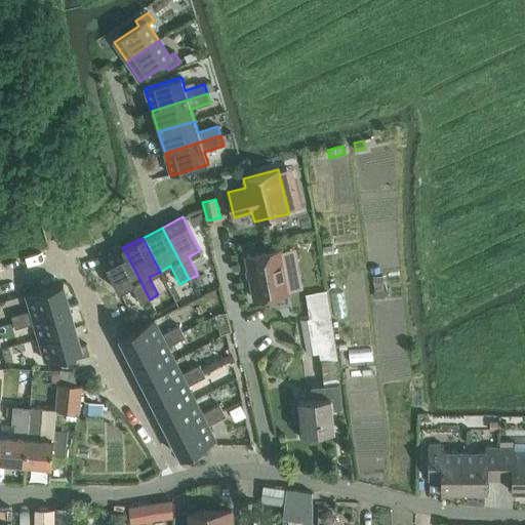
[(150,299),(123,247),(103,258),(119,292),(131,286),(140,304),(150,299)]
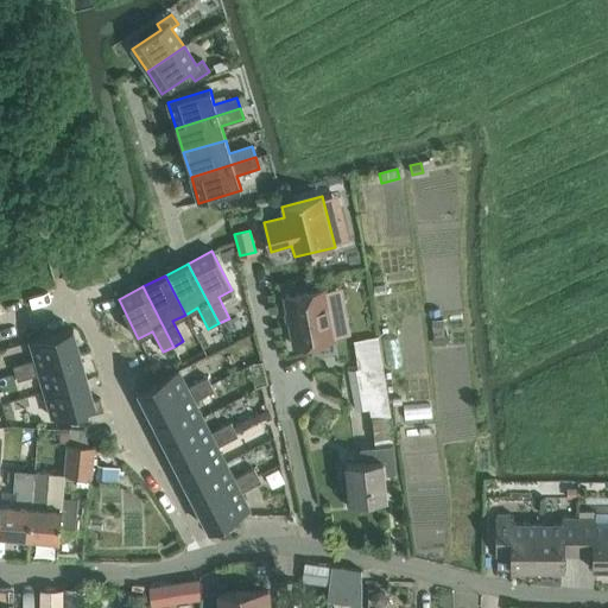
[(325,290),(285,297),(295,347),(335,339),(335,337),(349,335),(341,287),(325,291),(325,290)]
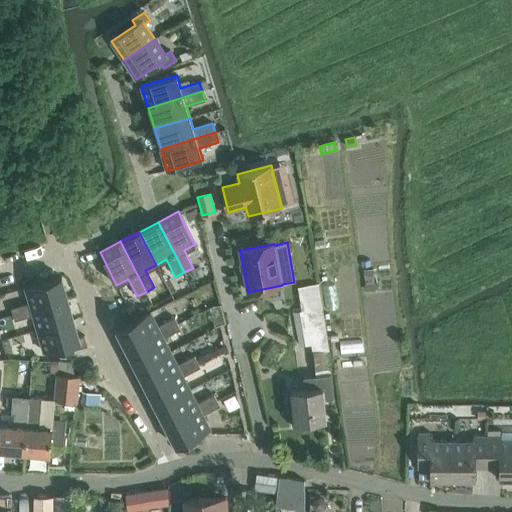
[(374,270),(364,270),(366,291),(374,291),(373,279),(374,279),(374,270)]
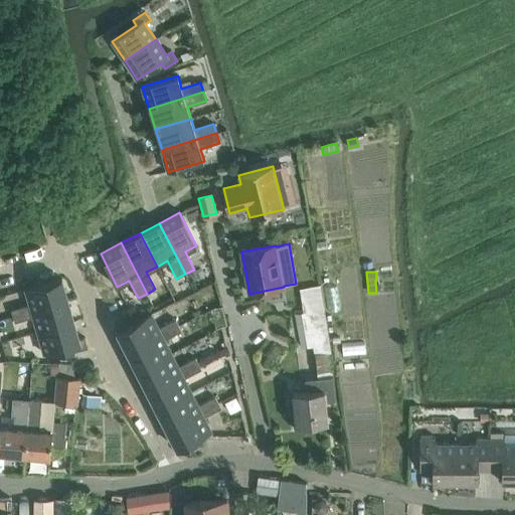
[(30,305),(21,308),(24,320),(34,318),(32,311),(67,301),(61,279),(26,290),(30,305)]
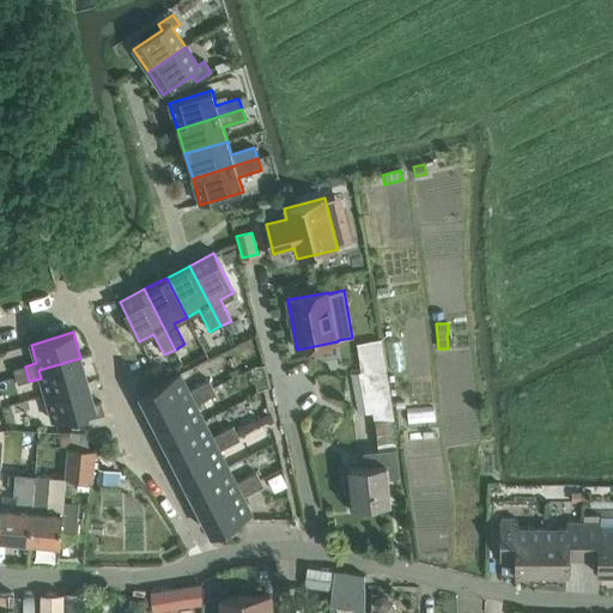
[(374,412),(375,422),(390,420),(392,419),(380,340),(357,344),(360,374),(352,375),(359,414),(374,412)]
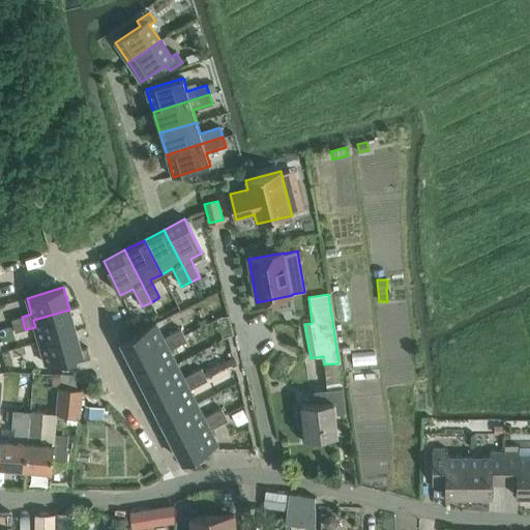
[(33,320),(35,327),(39,342),(76,331),(69,310),(33,320)]
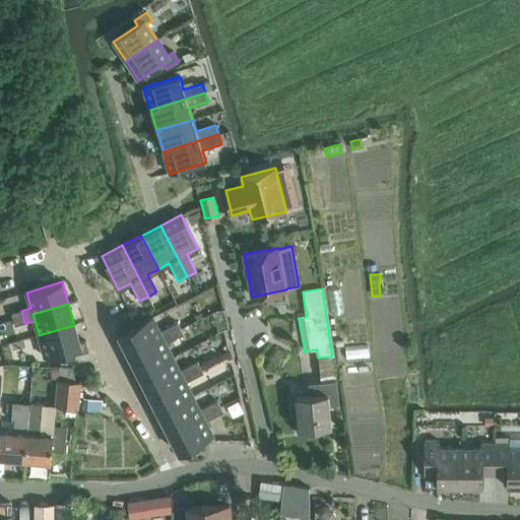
[(24,323),(21,311),(11,314),(15,326),(24,323)]
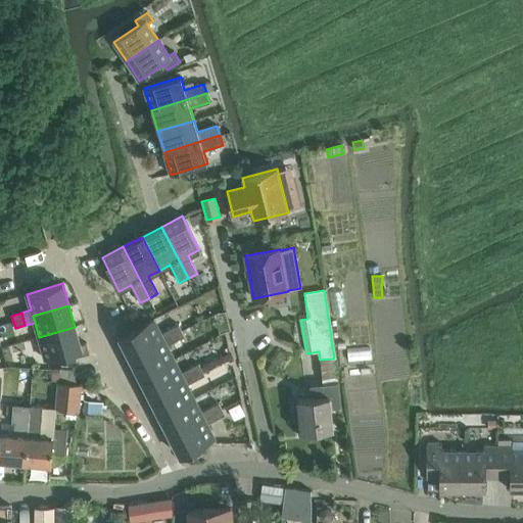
[(120,336),(130,357),(163,340),(160,334),(153,320),(120,336)]
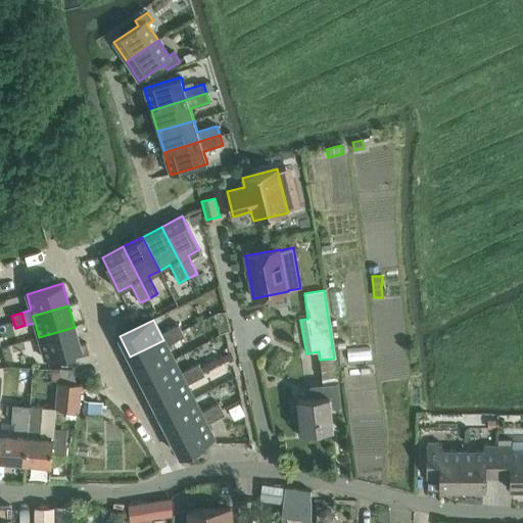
[(179,325),(170,329),(176,341),(185,336),(179,325)]
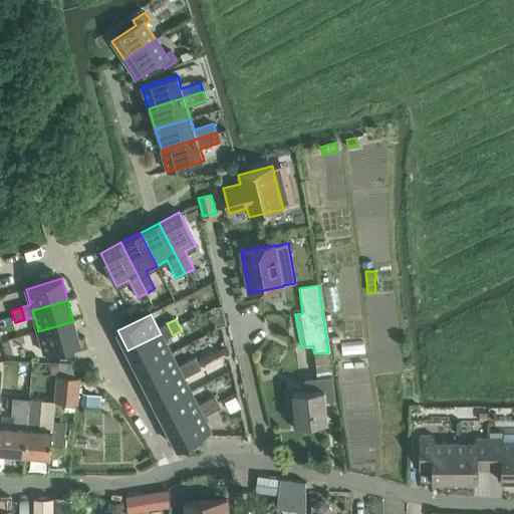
[(73,321),(38,331),(44,353),(72,345),(73,351),(88,347),(85,337),(78,339),(73,321)]
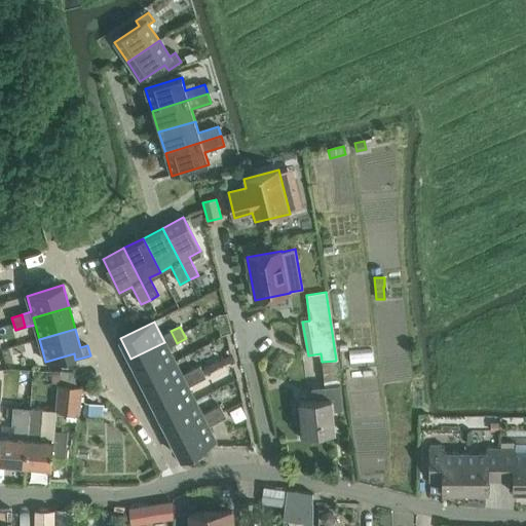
[(164,342),(130,359),(141,379),(175,362),(167,347),(177,343),(171,331),(161,336),(164,342)]
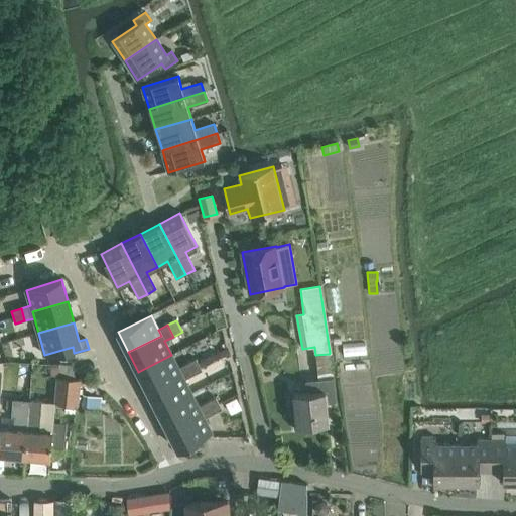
[(329,354),(315,355),(317,374),(331,372),(329,354)]
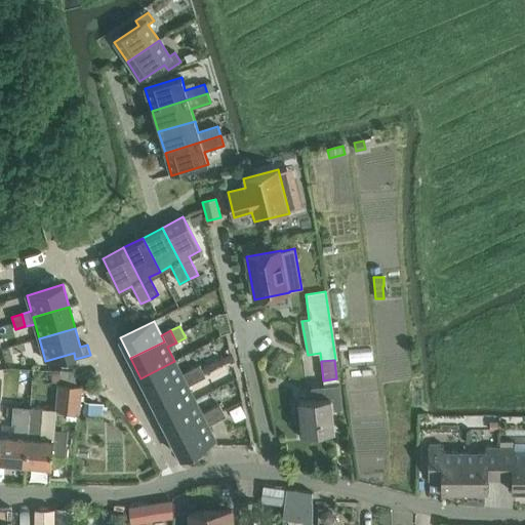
[(174,361),(140,378),(151,398),(185,380),(182,374),(174,361)]
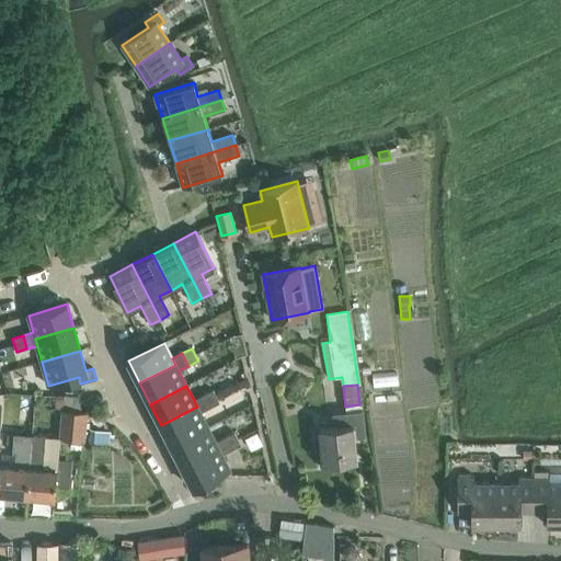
[(213,390),(204,396),(209,408),(219,403),(213,390)]
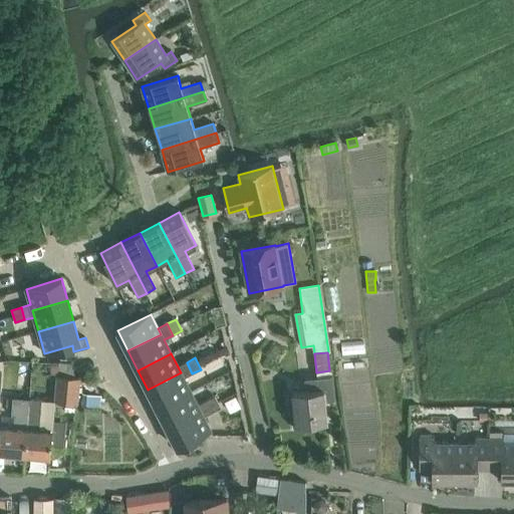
[(181,372),(148,390),(158,409),(191,392),(184,378),(192,373),(187,362),(178,366),(181,372)]
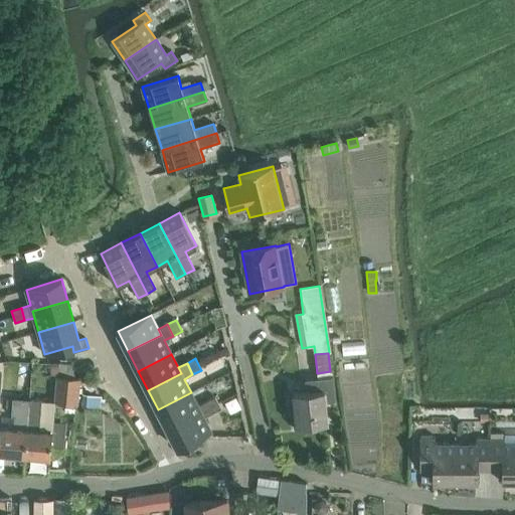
[(55,402),(76,404),(78,380),(57,377),(55,402)]
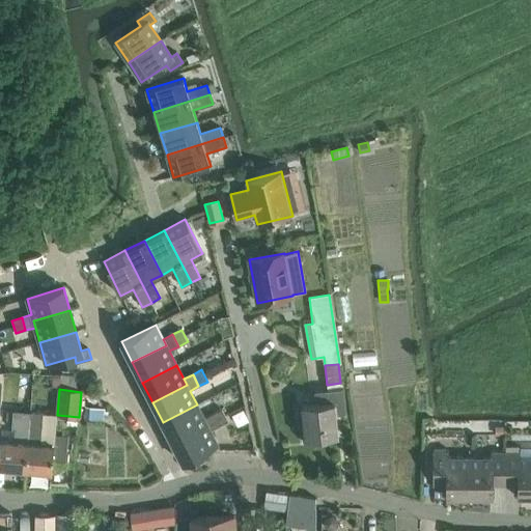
[(302,406),(302,407),(305,440),(338,437),(335,414),(345,413),(343,390),(315,393),(316,404),(302,406)]
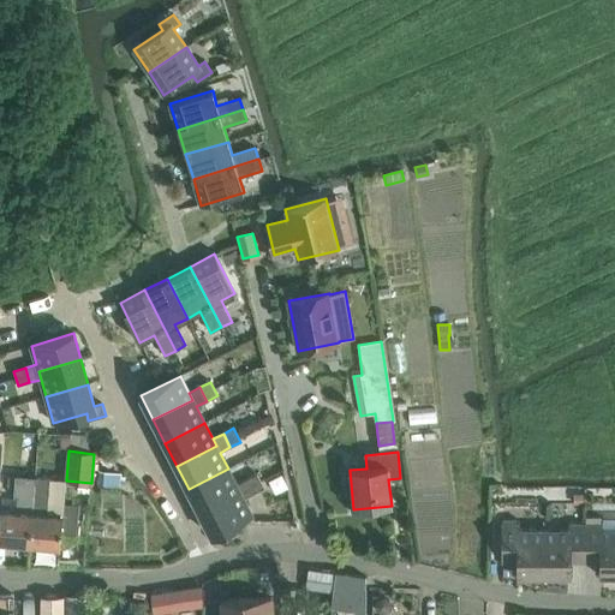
[(228,469),(189,489),(201,512),(240,491),(237,485),(228,469)]
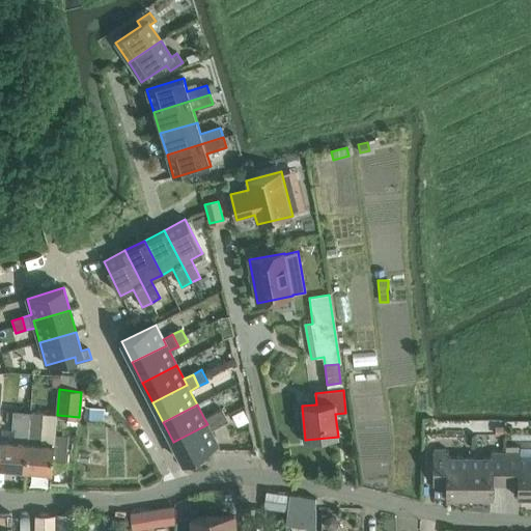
[(85,407),(84,417),(100,419),(101,409),(85,407)]
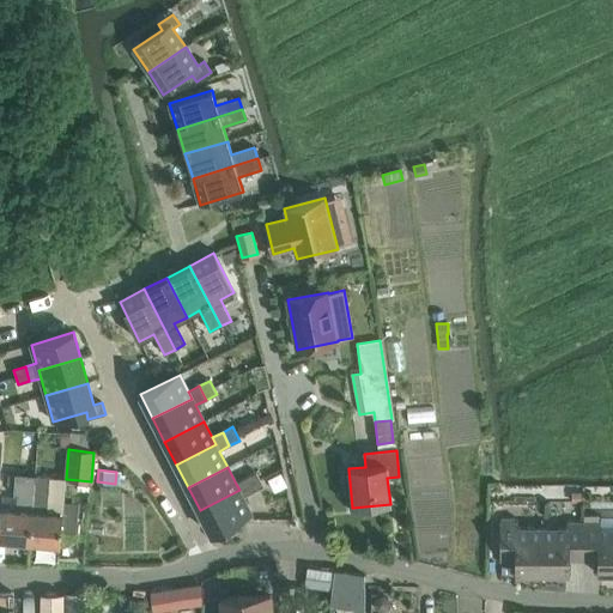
[(256,473),(246,478),(253,492),(263,486),(256,473)]
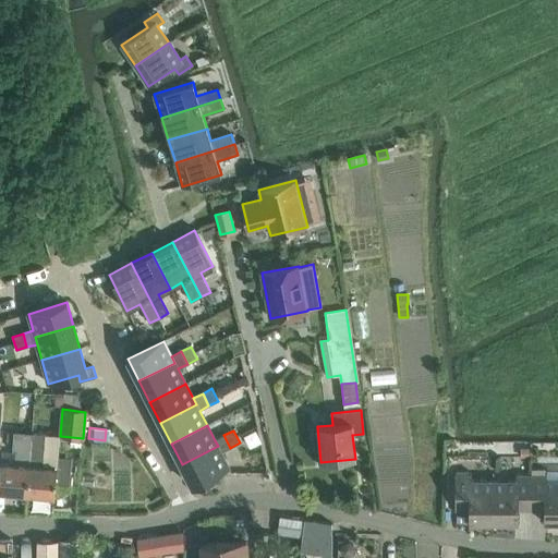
[(15,464),(1,463),(0,470),(0,490),(26,494),(31,439),(32,434),(14,432),(13,451),(16,451),(15,464)]
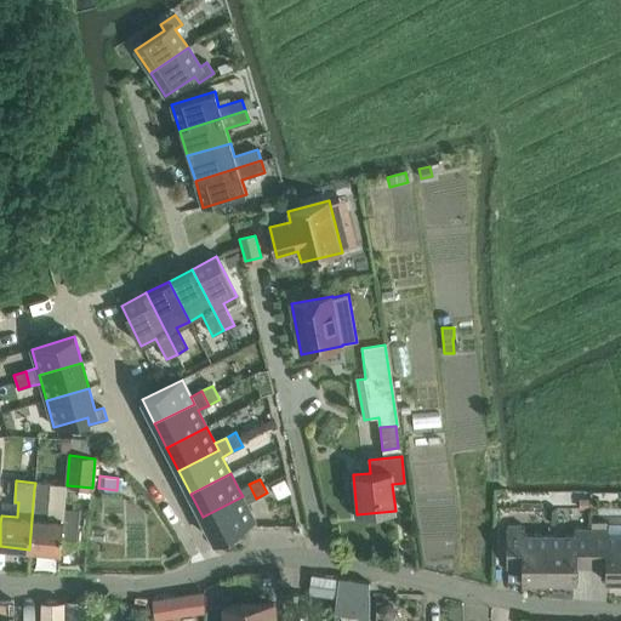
[(35,483),(34,489),(29,550),(61,552),(62,539),(77,540),(79,511),(64,510),(63,520),(47,519),(50,484),(35,483)]
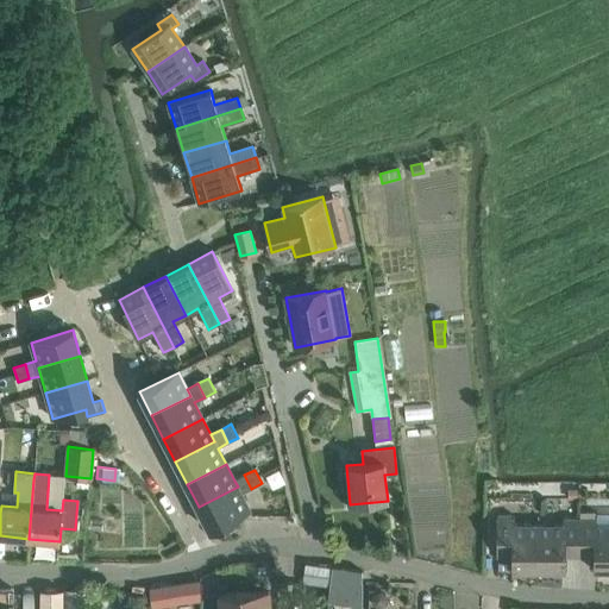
[(238,487),(199,507),(211,531),(250,512),(242,494),(251,489),(244,475),(234,481),(238,487)]
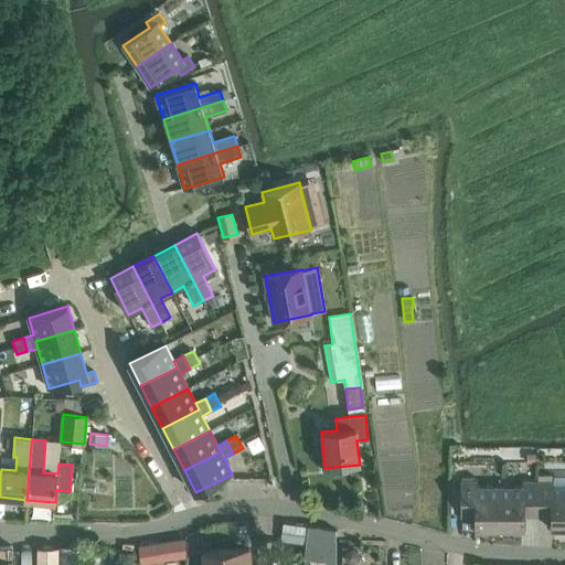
[(536,454),(528,454),(526,464),(536,464),(536,454)]
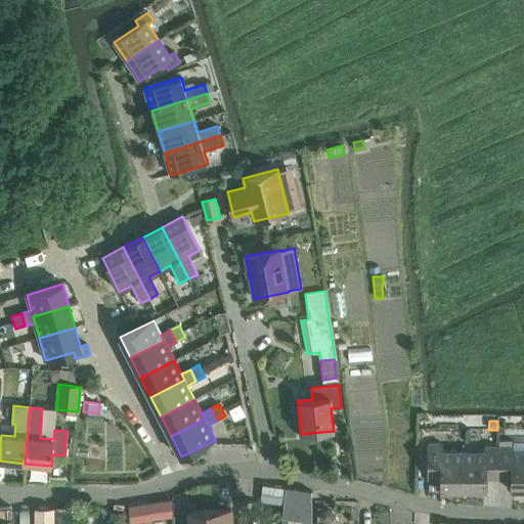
[(440,491),(464,491),(464,451),(442,451),(442,447),(427,447),(427,479),(440,479),(440,491)]
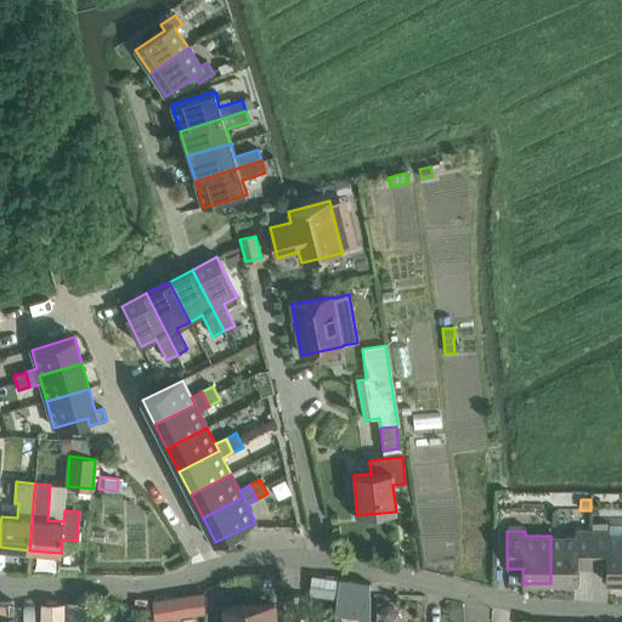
[(550,536),(550,583),(577,583),(577,569),(592,569),(592,531),(575,531),(575,536),(550,536)]
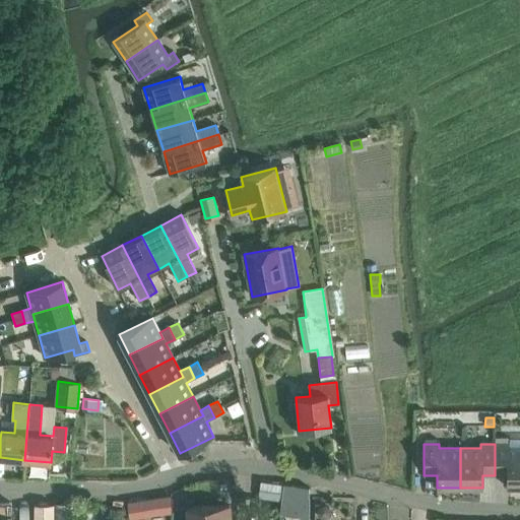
[(495,444),(495,475),(507,475),(507,488),(519,486),(519,448),(509,448),(509,444),(495,444)]
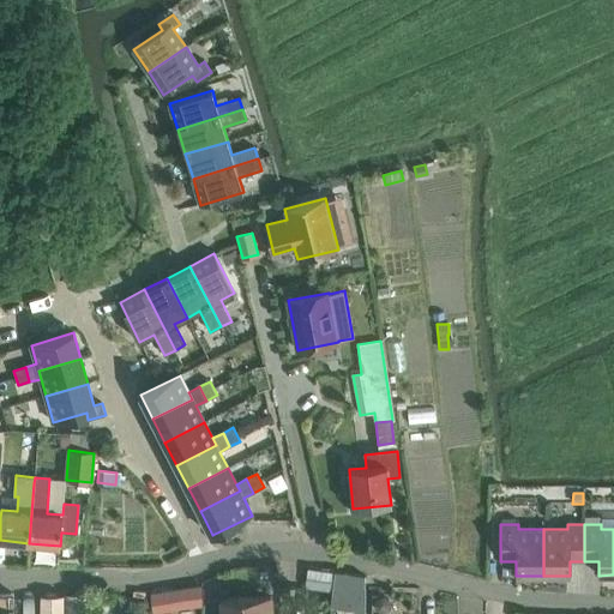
[(307,570),(305,587),(331,590),(333,573),(307,570)]
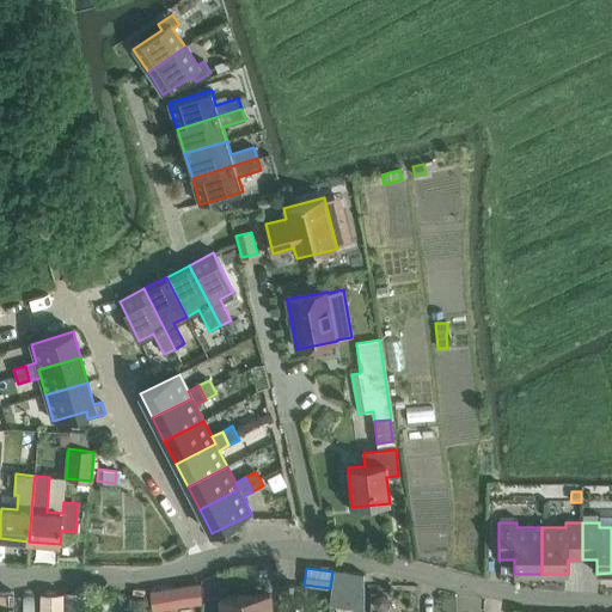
[(363,575),(335,570),(330,606),(363,611),(363,575)]
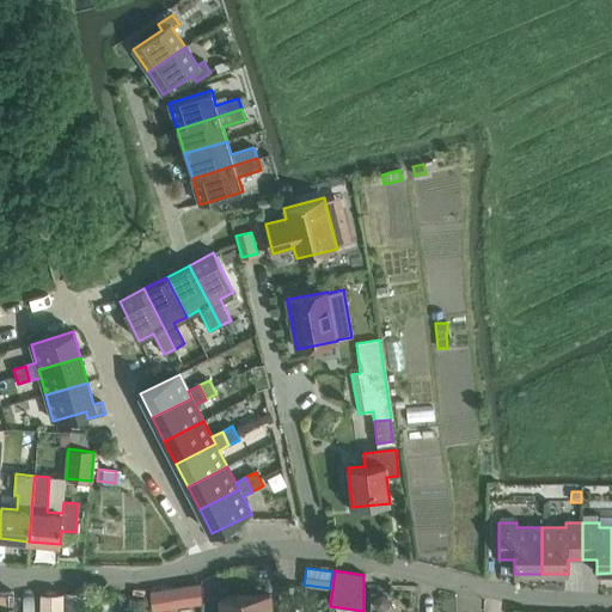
[(201,604),(201,603),(201,583),(172,588),(175,609),(201,604)]
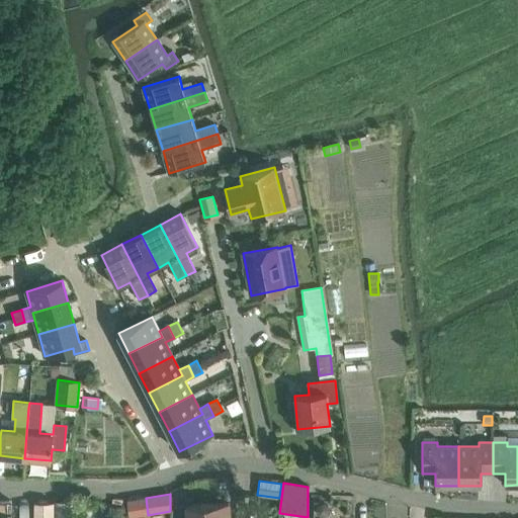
[(0,517),(11,517),(10,502),(0,502),(0,517)]
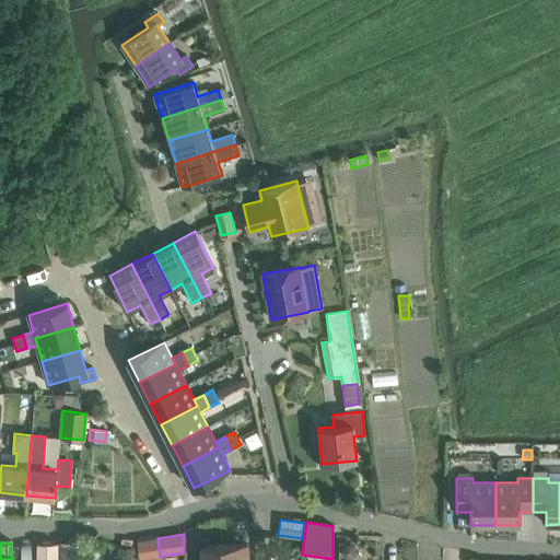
[(61,543),(60,559),(77,559),(77,543),(61,543)]
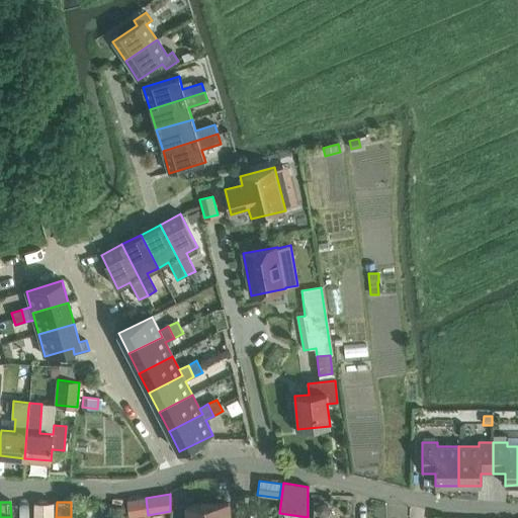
[(34,503),(33,517),(53,517),(53,503),(34,503)]
